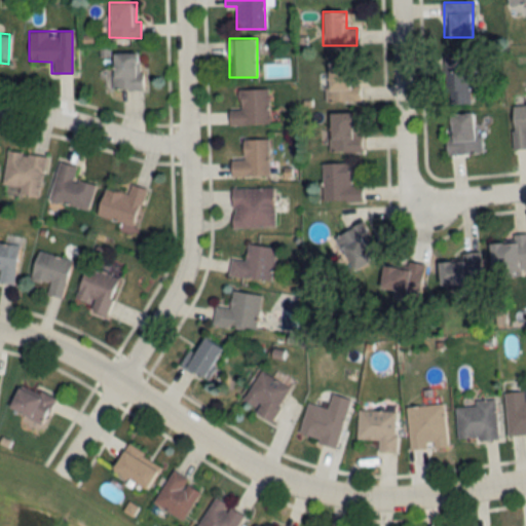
[(112,52),(112,89),(141,89),(141,52),(112,52)]
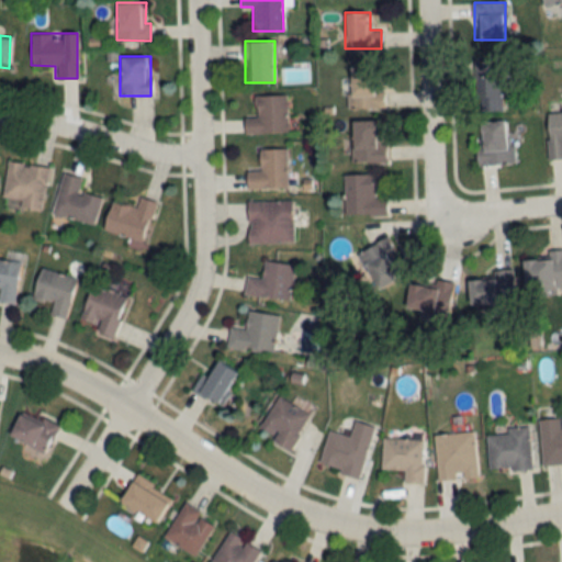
[(349,67),(349,108),(383,108),(383,66),(349,67)]
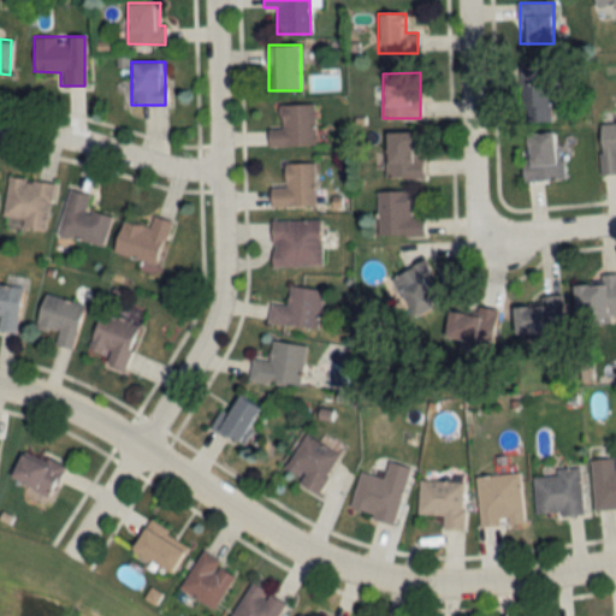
[(549,84),(522,84),(522,119),(549,119),(549,84)]
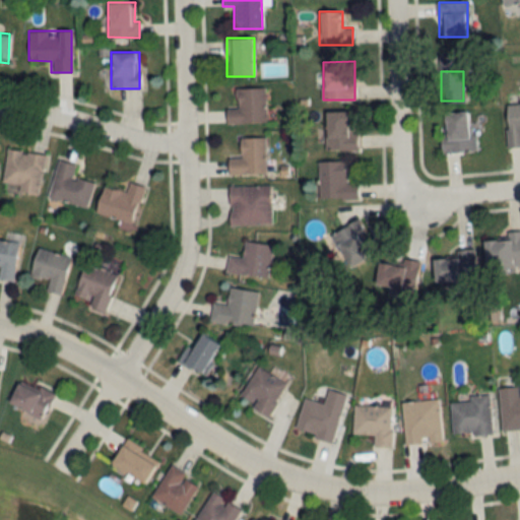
[(235,88),(236,108),(226,108),(226,123),(266,122),(265,87),(235,88)]
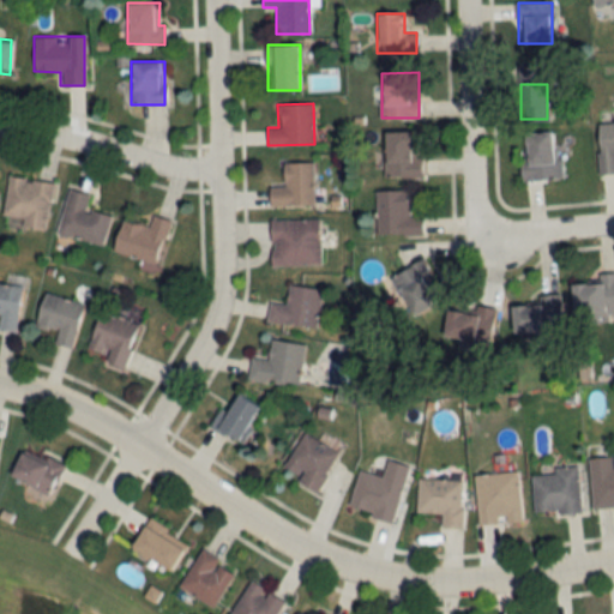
[(613,121),(595,122),(599,172),(613,170),(613,121)]
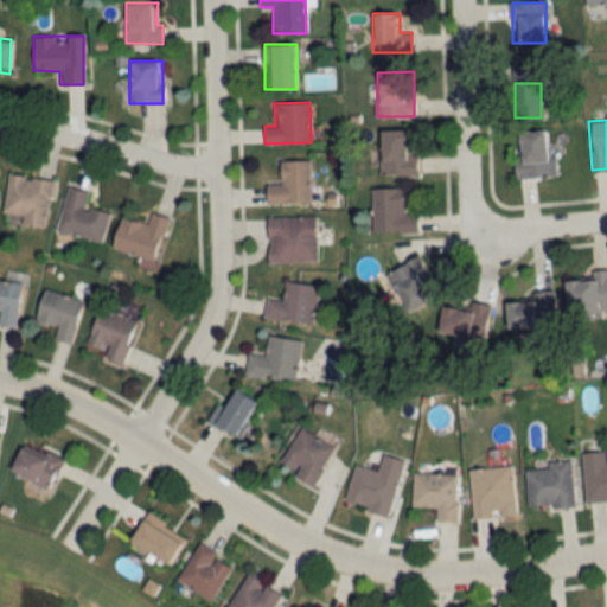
[(379,129),(379,176),(413,176),(413,129),(379,129)]
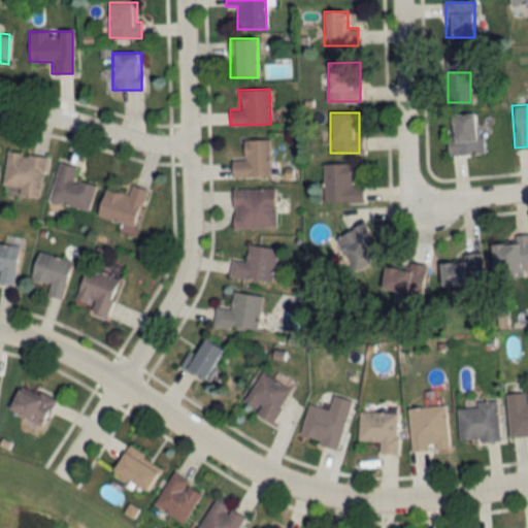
[(483,153),(483,135),(475,135),(475,112),(447,112),(448,154),(483,153)]
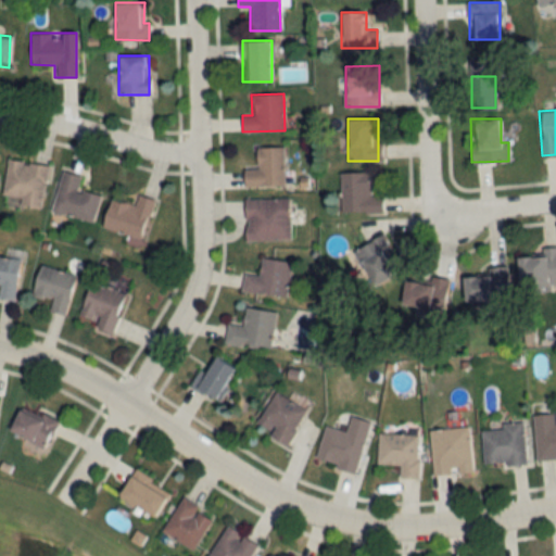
[(283,147),(256,147),(256,168),(243,168),(243,187),(283,187),(283,147)]
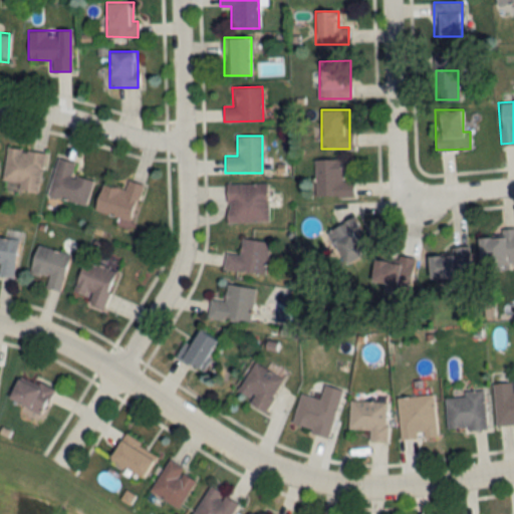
[(38,191),(44,153),(7,147),(1,185),(38,191)]
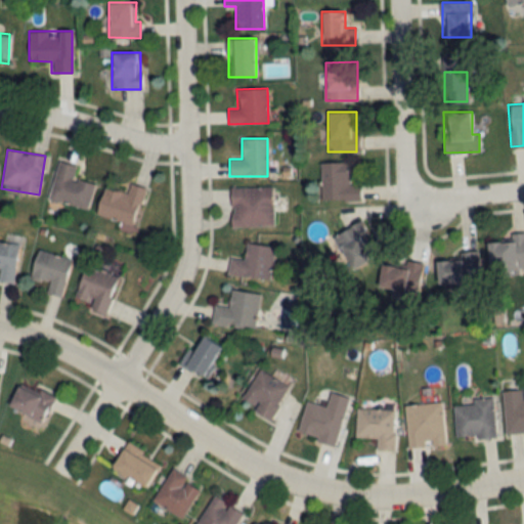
[(94,183),(74,178),(77,165),(57,161),(48,200),(88,209),(94,183)]
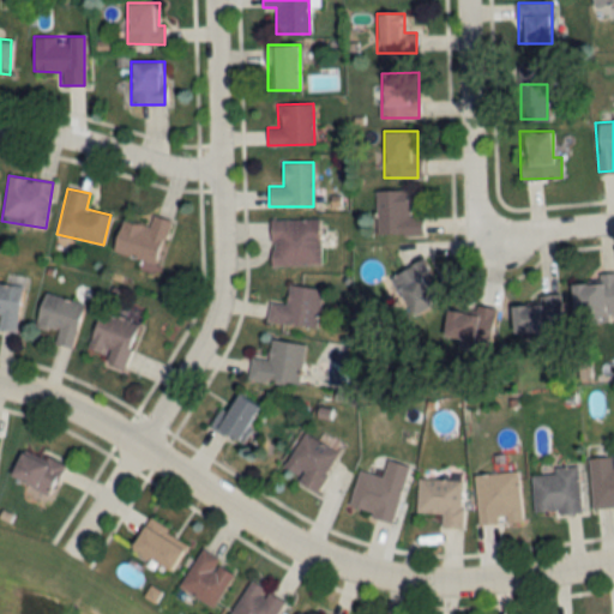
[(377,235),(422,234),(422,215),(409,215),(408,190),(375,190),(377,235)]
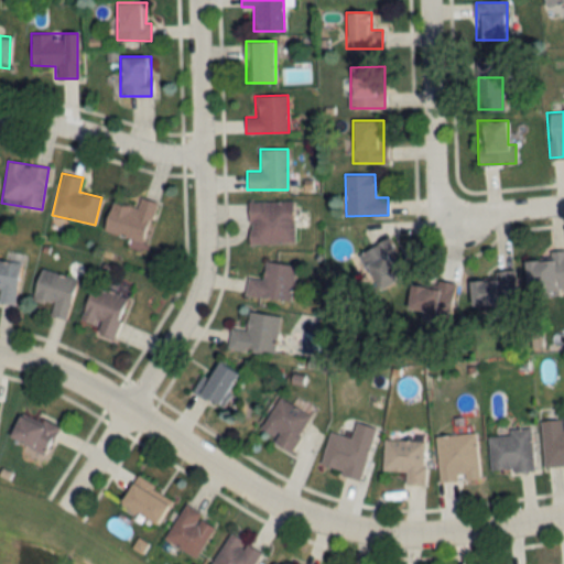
[(110,201),(104,232),(145,242),(155,201),(139,197),(137,207),(110,201)]
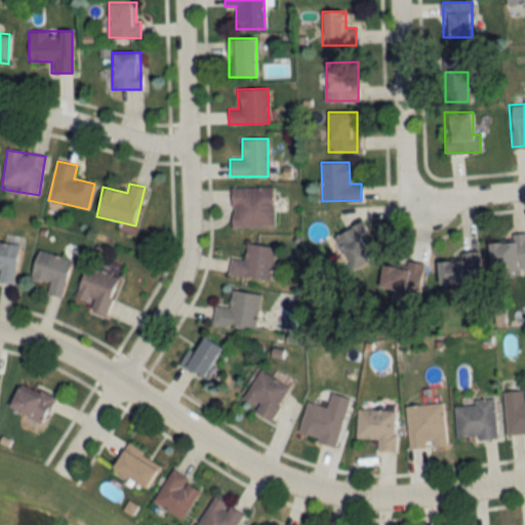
[(232,187),(232,227),(274,227),(274,187),(232,187)]
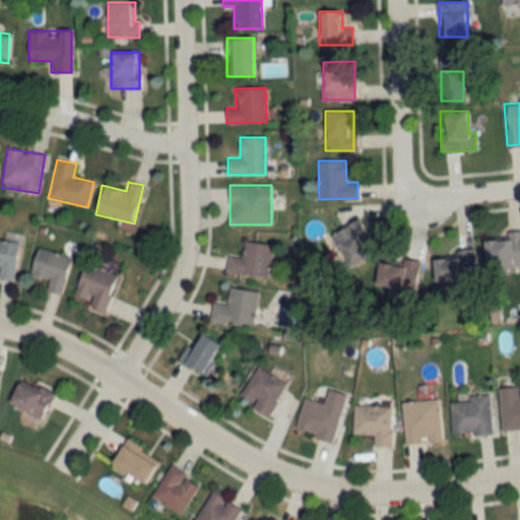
[(375,253),(355,220),(327,236),(346,269),(375,253)]
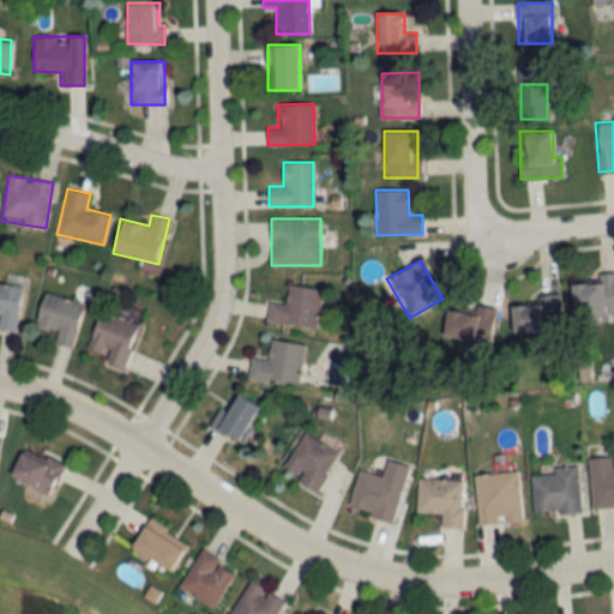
[(613,272),(599,274),(599,282),(573,282),(575,320),(613,318),(613,272)]
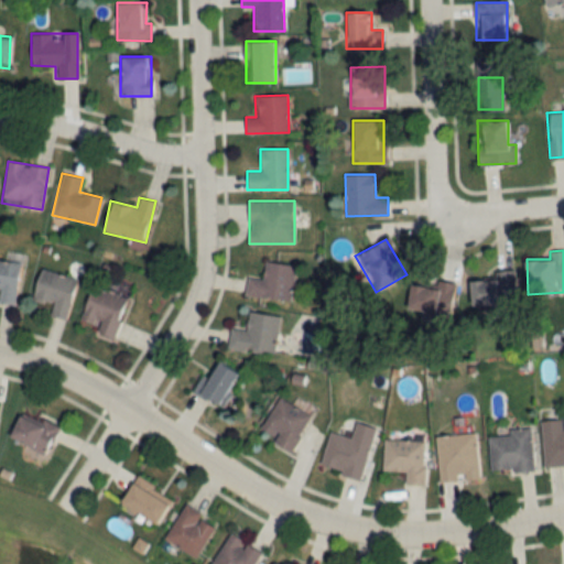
[(0,302),(14,305),(20,262),(0,259),(0,302)]
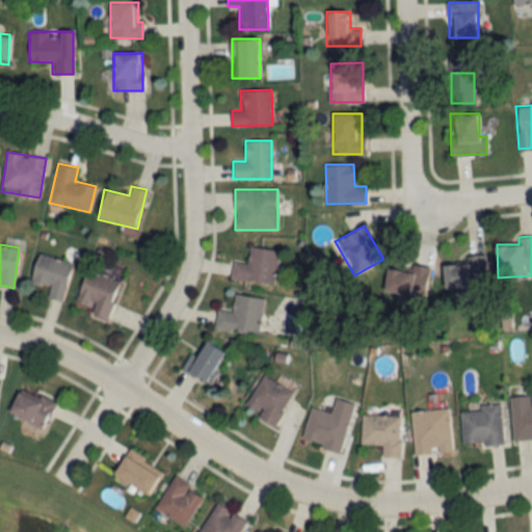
[(278,250),(249,246),(248,264),(234,262),(232,280),(273,285),(278,250)]
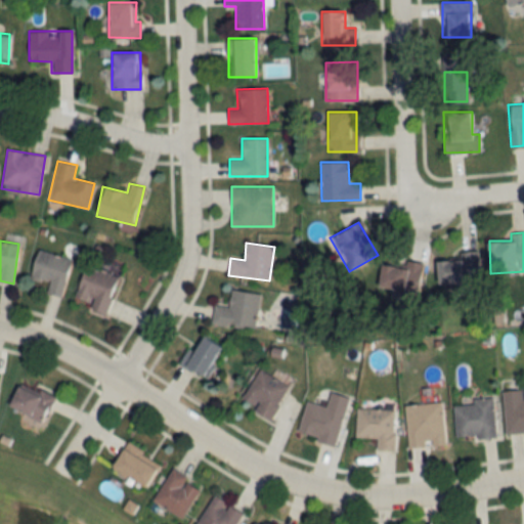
[(45,294),(60,298),(72,259),(37,250),(30,277),(48,282),(45,294)]
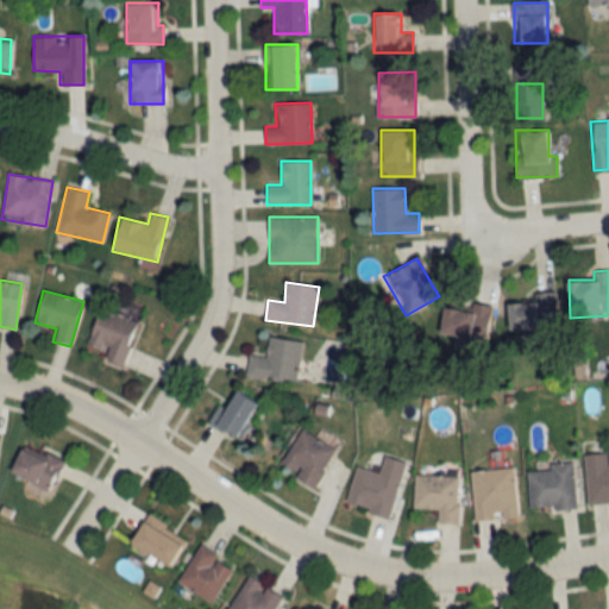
[(509,302),(509,330),(557,330),(557,293),(535,293),(535,302),(509,302)]
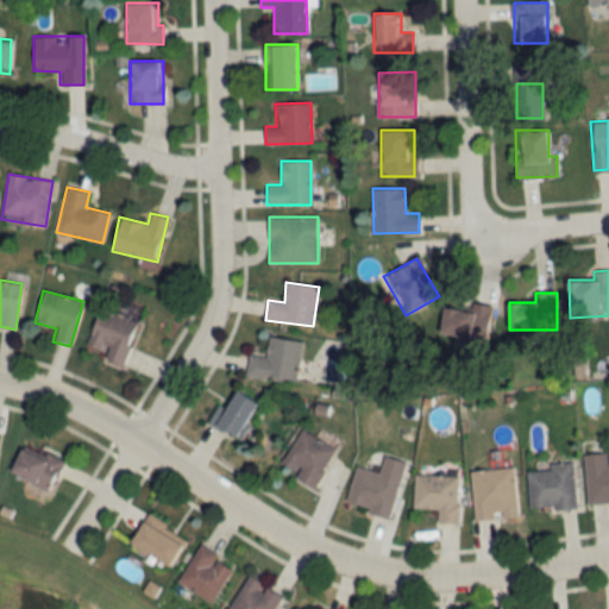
[(472,311),(443,308),(440,336),(488,340),(491,305),(473,303),(472,311)]
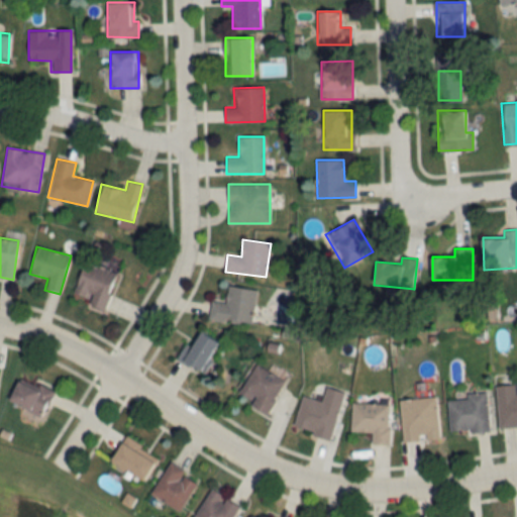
[(104,311),(116,272),(83,262),(74,293),(90,298),(88,305),(104,311)]
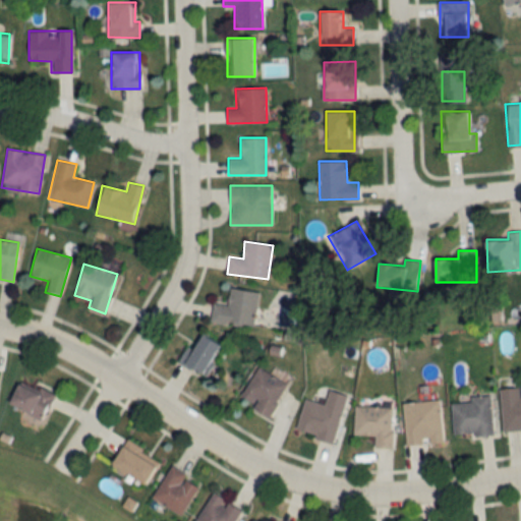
[(258,293),(229,287),(226,305),(214,303),(211,320),(252,327),(258,293)]
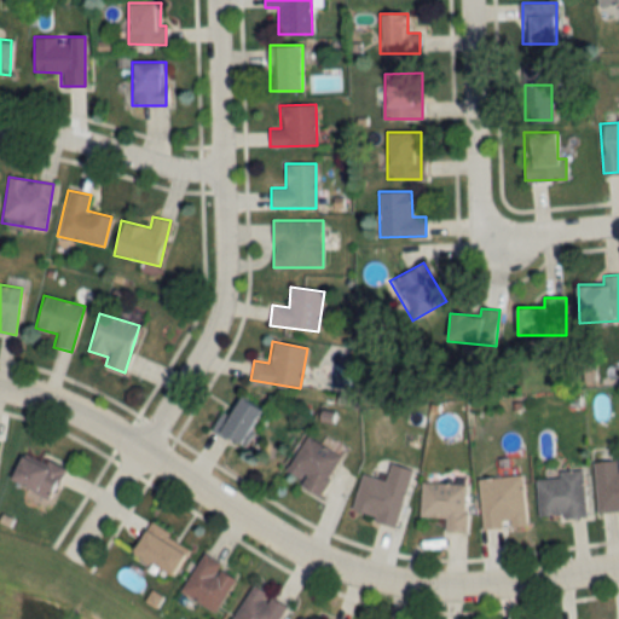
[(214,431),(238,446),(261,410),(237,394),(214,431)]
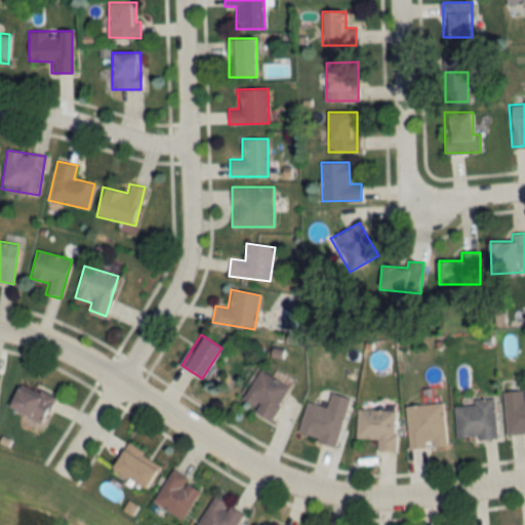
[(269,420),(288,386),(257,369),(242,399),(255,406),(252,411),(269,420)]
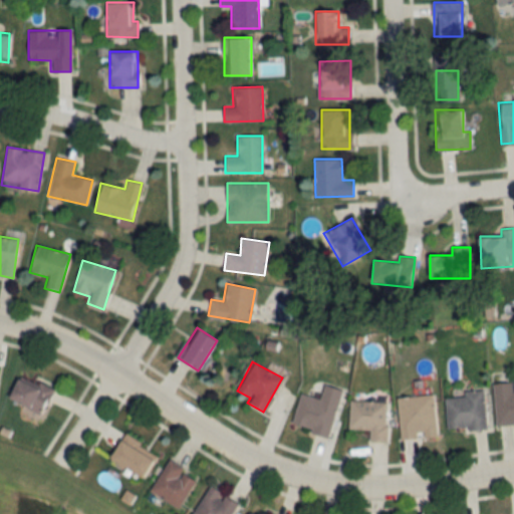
[(51,392),(19,374),(7,398),(39,415),(51,392)]
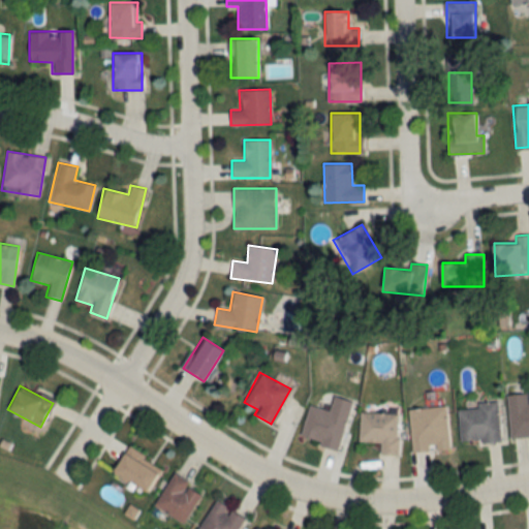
[(528,436),(528,389),(507,391),(509,437),(528,436)]
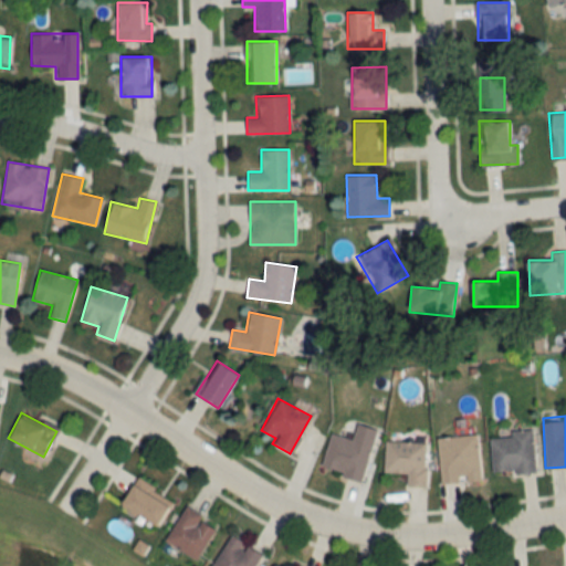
[(329,433),(318,469),(360,481),(377,429),(356,423),(352,439),(329,433)]
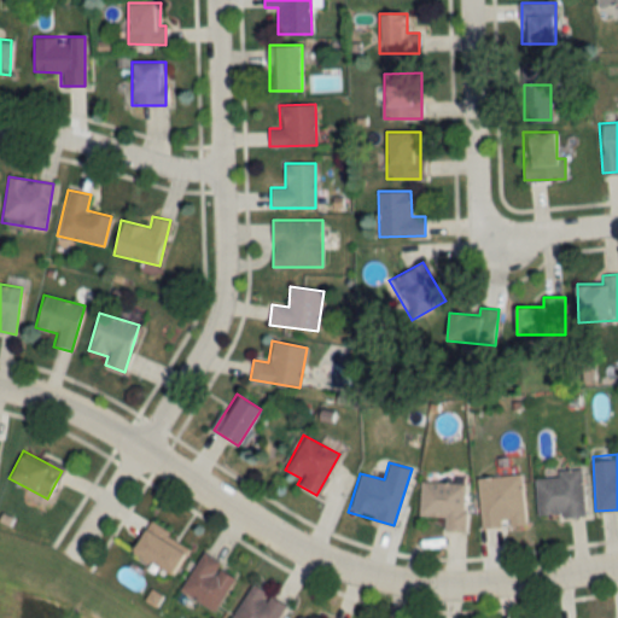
[(583,517),(582,468),(558,470),(558,477),(535,477),(536,517),(583,517)]
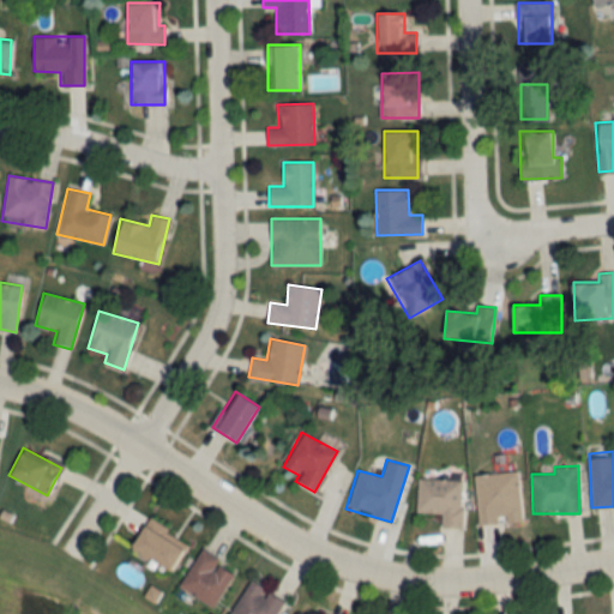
[(521,522),(518,471),(475,474),(477,524),(521,522)]
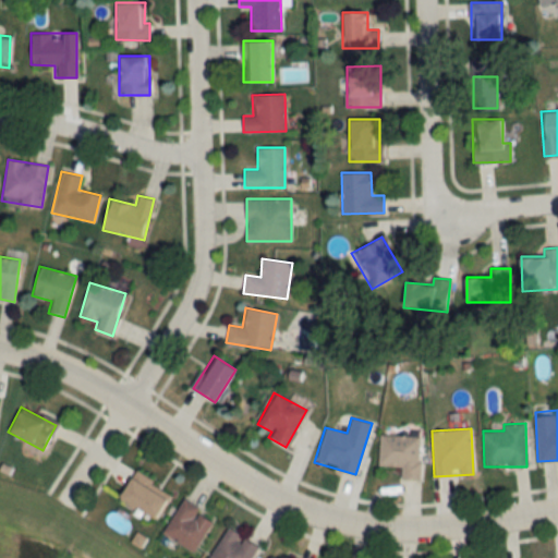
[(421,436),(379,435),(378,465),(399,465),(399,480),(420,480),(421,436)]
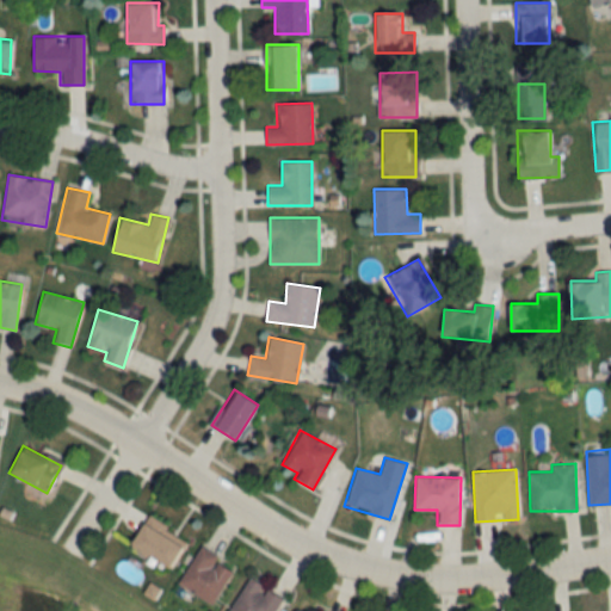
[(130,544),(168,569),(181,547),(158,532),(162,525),(148,516),(130,544)]
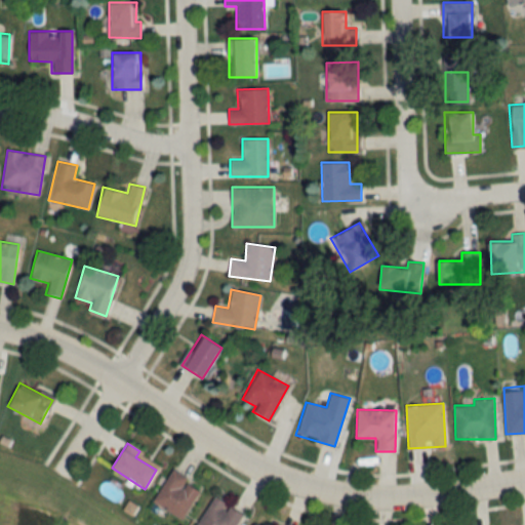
[(201,487),(172,469),(152,500),(179,520),(201,487)]
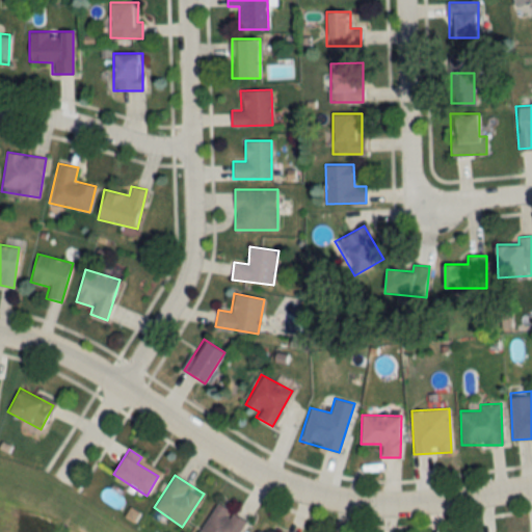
[(238,531),(245,522),(216,503),(197,531),(238,531)]
